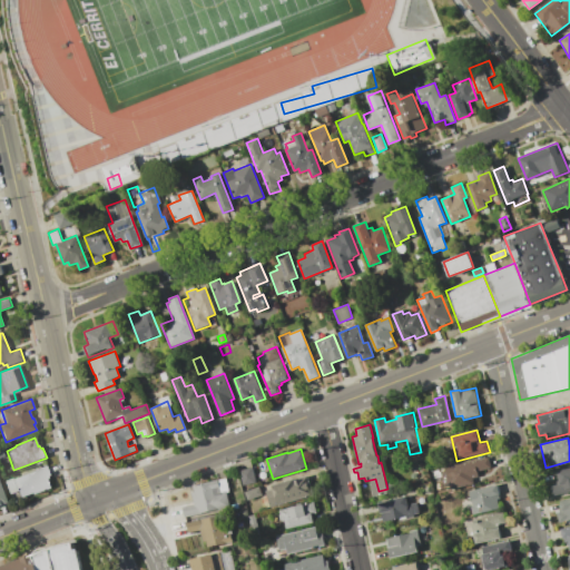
[(446,467),(488,457),(491,469),(478,472),(479,477),(472,478),(473,483),(452,489),(446,467)]
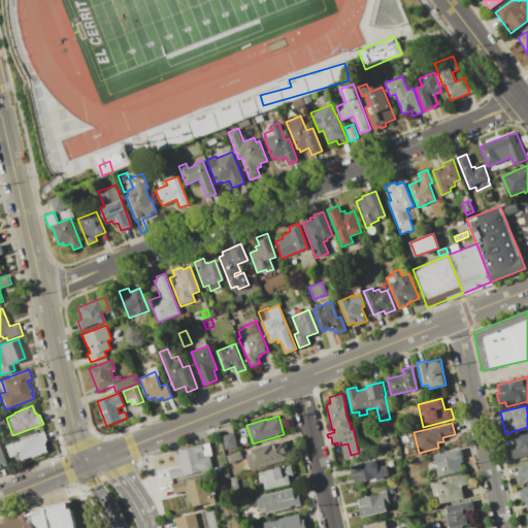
[(3,446),(11,442),(11,443),(43,431),(48,442),(44,444),(48,454),(31,460),(30,458),(21,461),(18,454),(8,458),(3,446)]
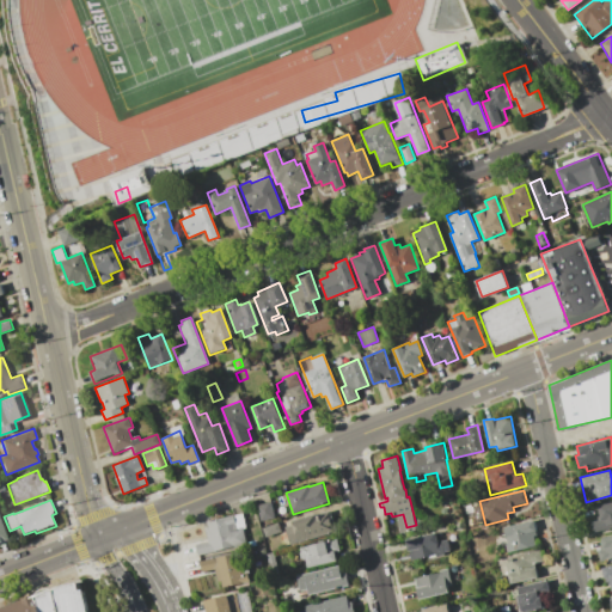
[(257,505),(270,502),(275,518),(261,521),(257,505)]
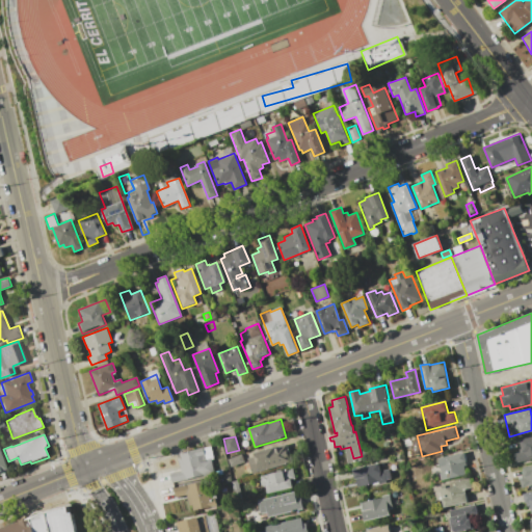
[(520,440),(531,436),(531,459),(516,463),(514,454),(520,452),(519,449),(522,449),(520,440)]
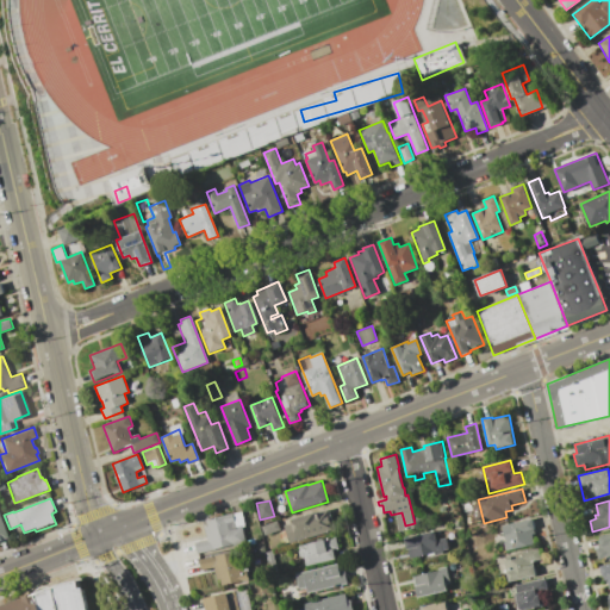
[(287,543),(282,526),(292,523),(292,518),(316,512),(316,514),(323,512),(323,510),(330,509),(336,530),(287,543)]
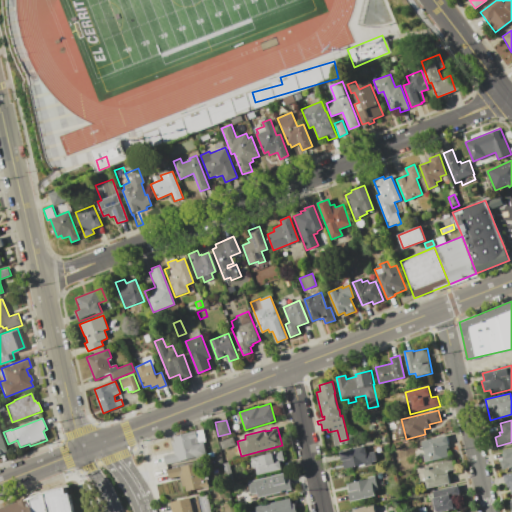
[(166,464),(164,456),(174,453),(171,442),(174,441),(173,436),(203,429),(205,442),(203,443),(206,455),(166,464)]
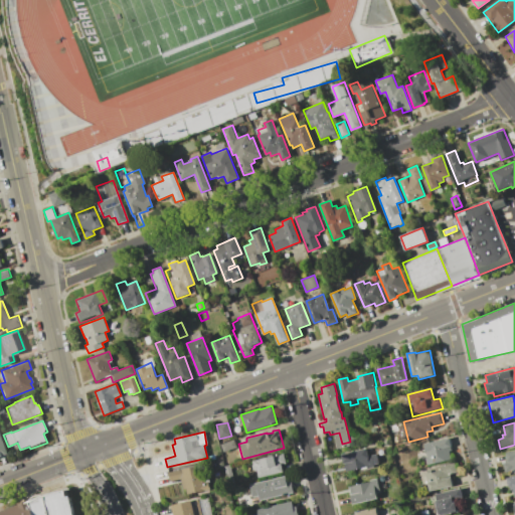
[(423,444),(449,438),(452,453),(450,453),(452,460),(427,465),(425,458),(427,458),(423,444)]
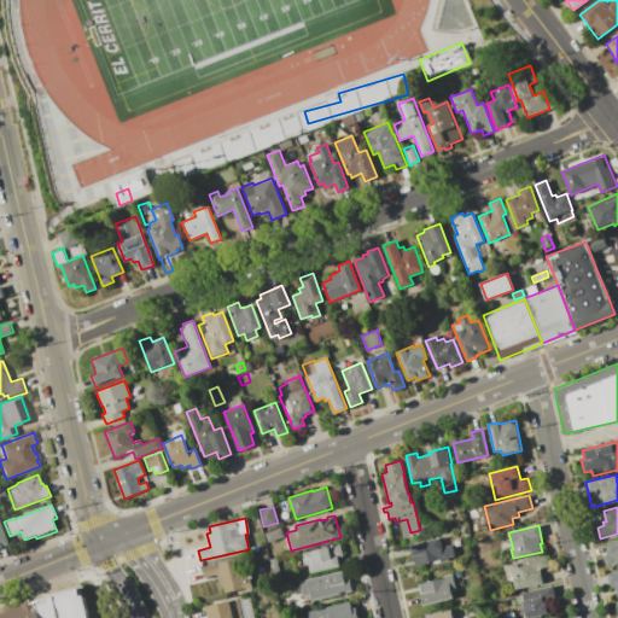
[(264,534),(280,528),(284,537),(268,543),(264,534)]
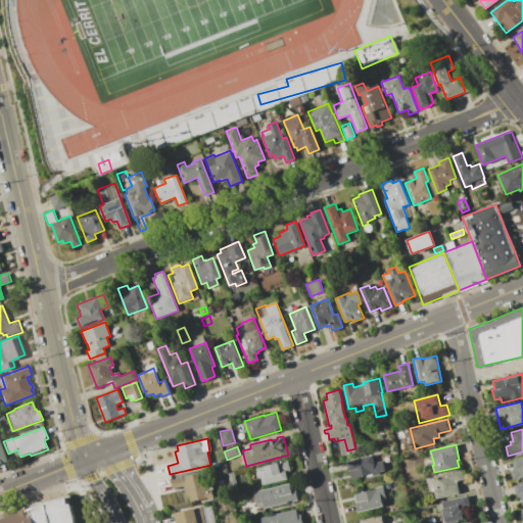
[(373,455),(374,463),(377,462),(380,475),(367,478),(366,475),(351,479),(347,461),(373,455)]
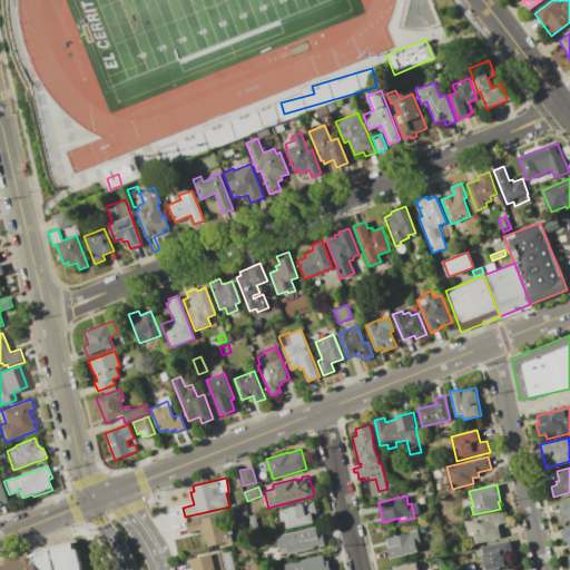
[(569,519),(559,522),(558,512),(559,512),(559,509),(560,508),(559,501),(569,498),(569,519)]
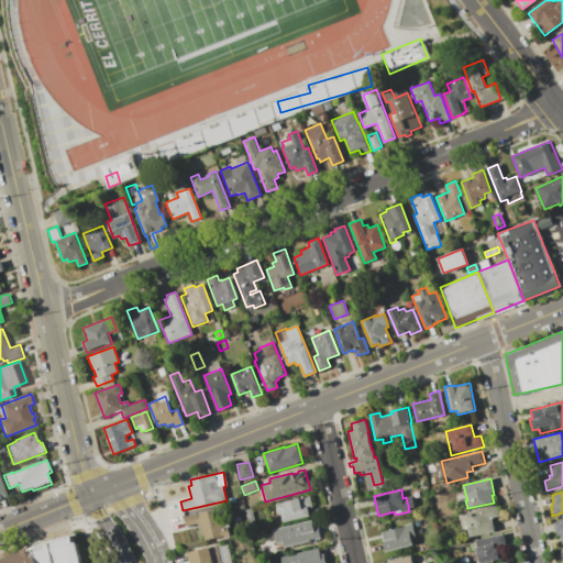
[(276,504),(310,496),(313,507),(309,508),(311,516),(284,522),(283,518),(280,518),(279,515),(277,515),(275,508),(277,508),(276,504)]
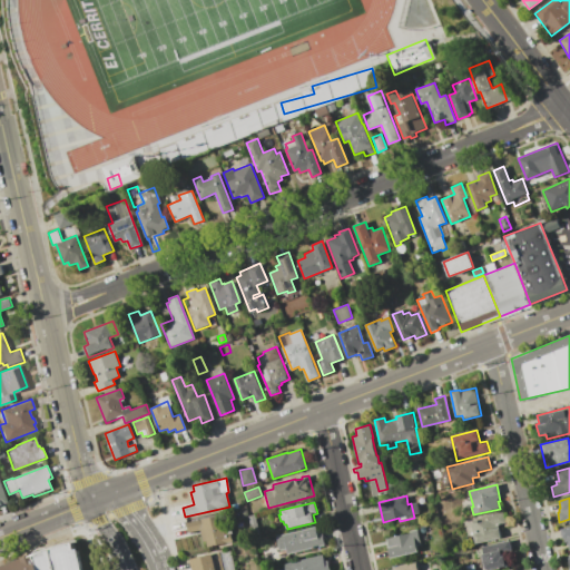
[(475,544),(471,524),(490,520),(489,516),(503,512),(505,523),(499,526),(502,538),(475,544)]
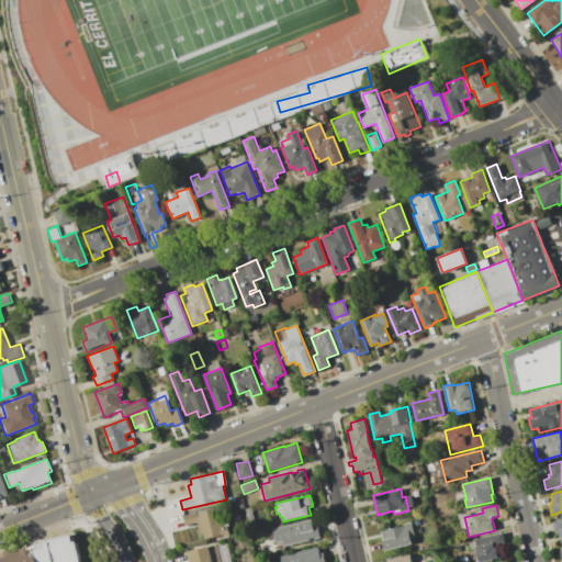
[(244,508),(250,507),(256,527),(249,528),(244,508)]
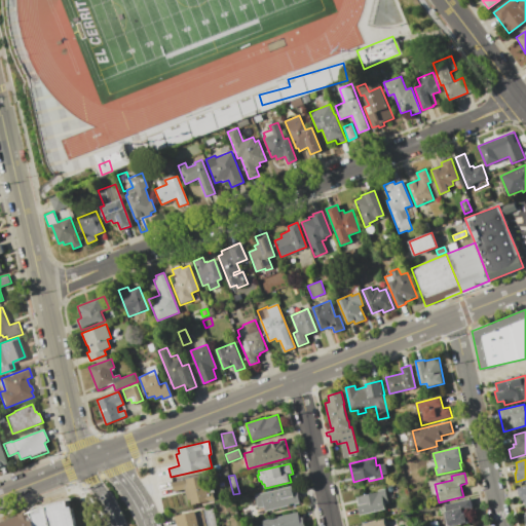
[(172,482),(201,476),(203,485),(212,483),(214,492),(212,493),(214,500),(191,505),(190,499),(187,500),(185,489),(174,491),(172,482)]
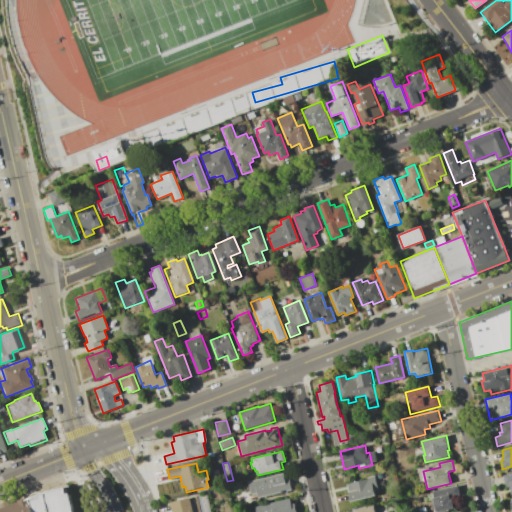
[(401,469),(411,468),(413,479),(402,481),(401,469)]
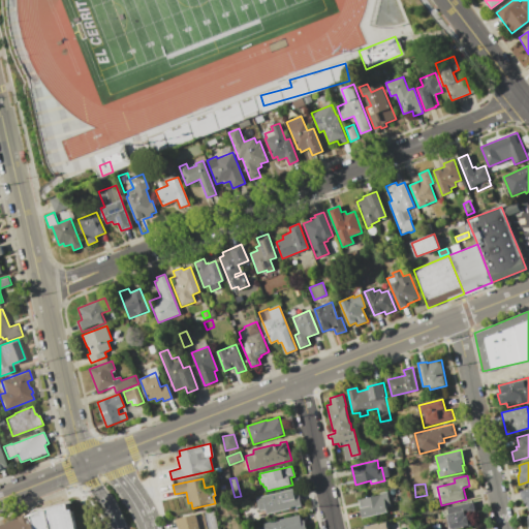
[(389,489),(399,487),(402,499),(392,501),(389,489)]
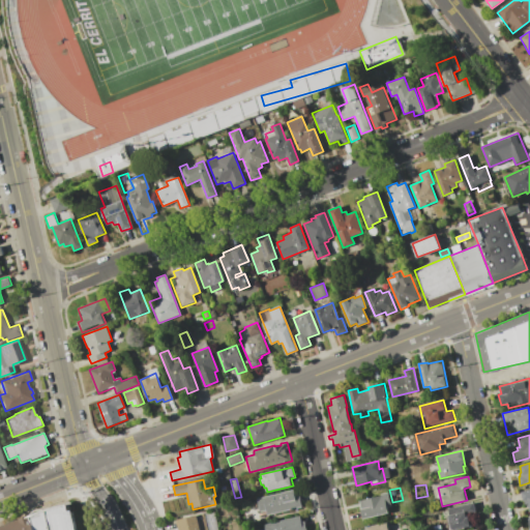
[(521,492),(529,489),(529,511),(529,512),(528,507),(525,508),(521,492)]
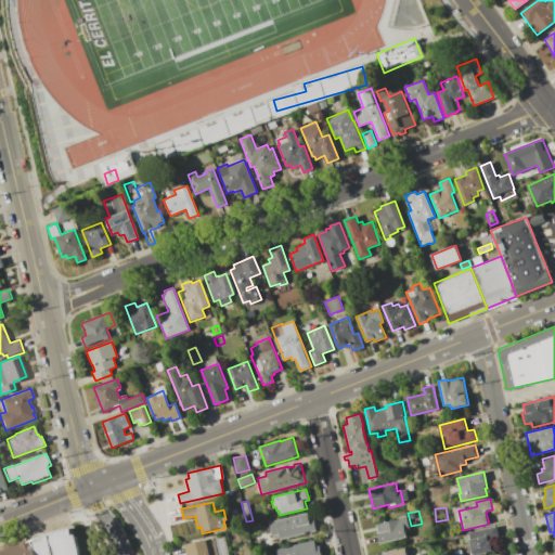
[(270,521),(308,513),(310,520),(313,519),(317,530),(312,531),(312,532),(280,540),(280,539),(273,540),(272,531),(270,531),(268,524),(270,523),(270,521)]
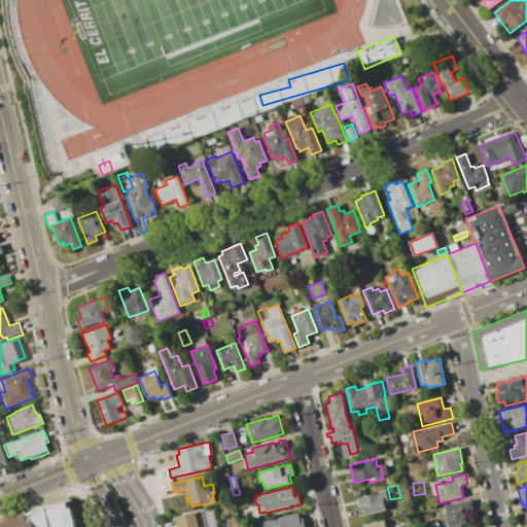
[(361,516),(357,497),(379,493),(379,491),(386,489),(389,503),(385,504),(387,511),(361,516)]
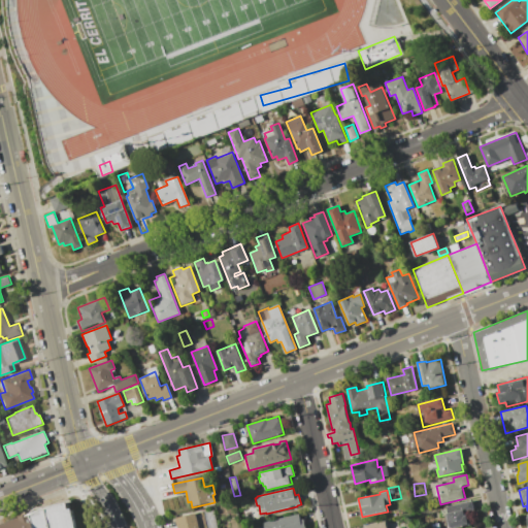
[(447,506),(472,500),(474,510),(465,513),(465,515),(467,515),(468,519),(469,519),(470,525),(457,527),(448,527),(444,514),(448,513),(447,506)]
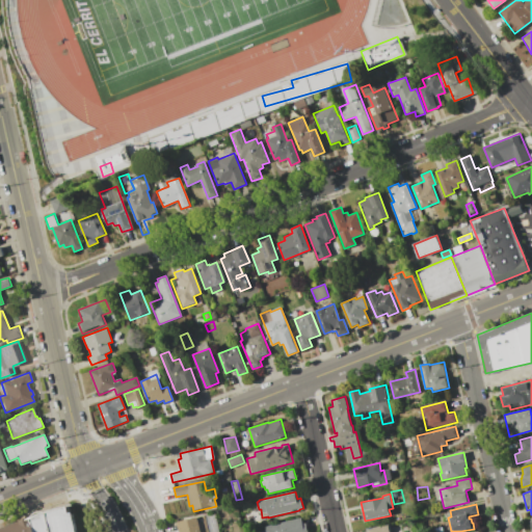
[(0,531),(0,530),(47,511),(69,506),(70,512),(73,512),(74,517),(76,516),(79,531),(0,531)]
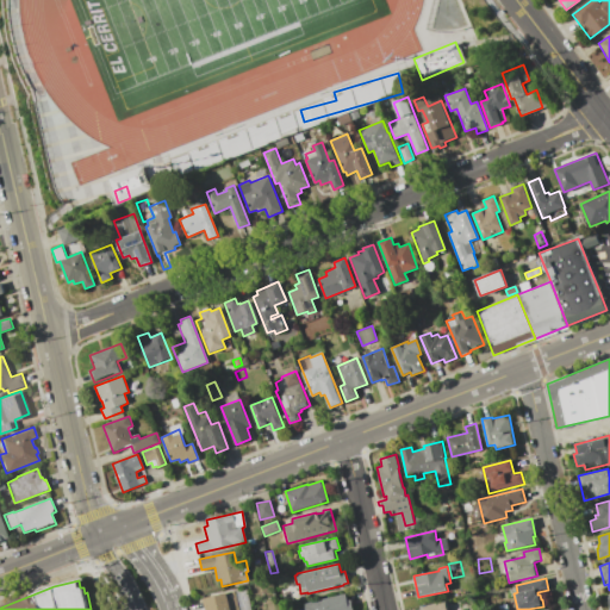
[(204,609),(201,598),(244,589),(249,609),(204,609)]
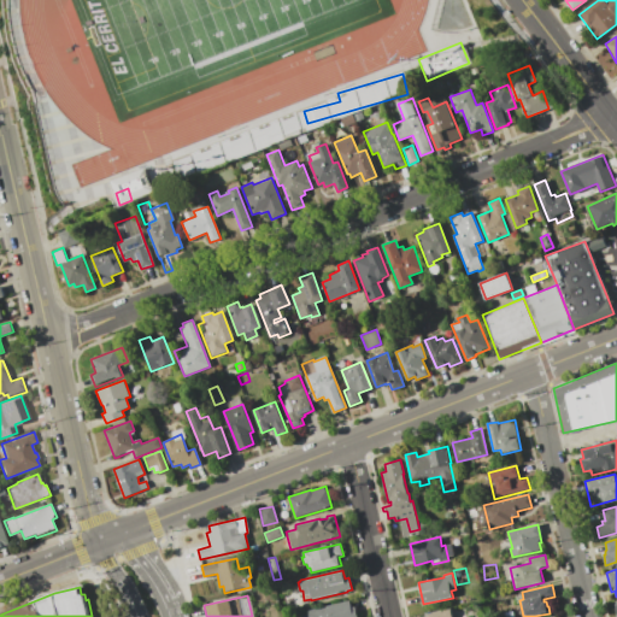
[(309,616),(307,610),(350,600),(352,606),(354,606),(357,616),(309,616)]
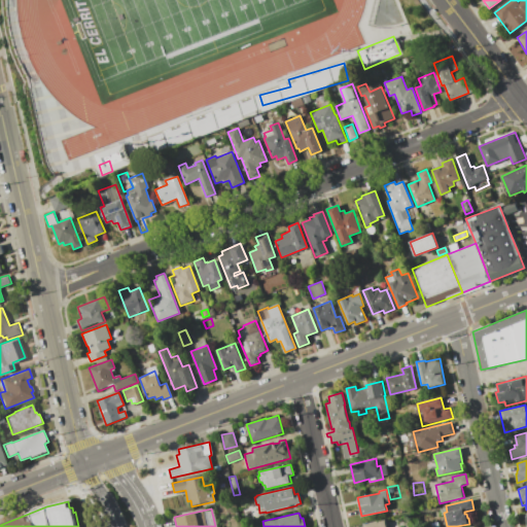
[(232,526),(231,519),(237,518),(239,526),(232,526)]
